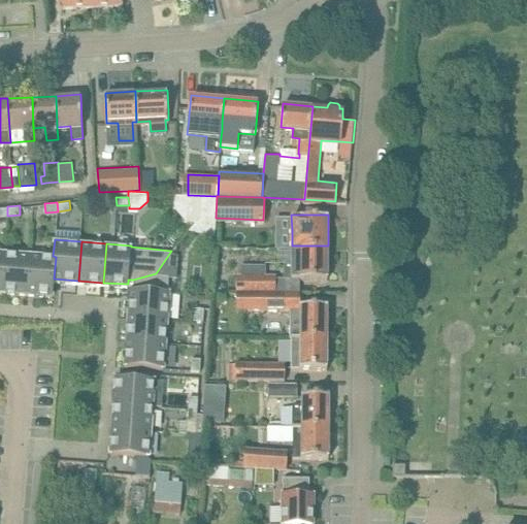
[(328,277),(328,246),(292,246),(292,262),(285,262),(285,276),(300,276),(300,277),(328,277)]
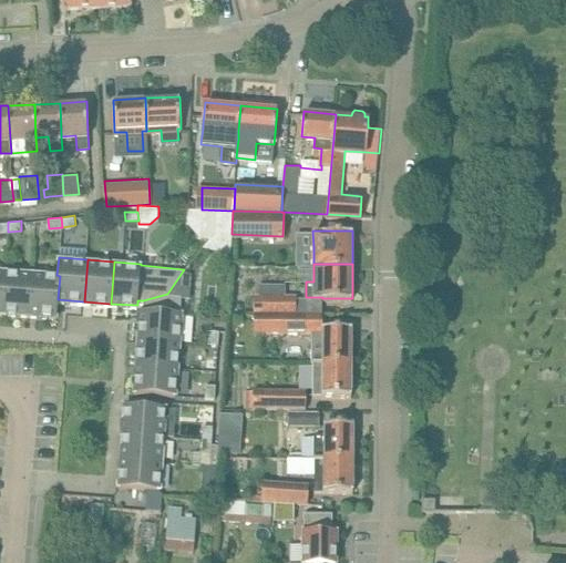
[(2,311),(30,314),(32,274),(6,272),(2,311)]
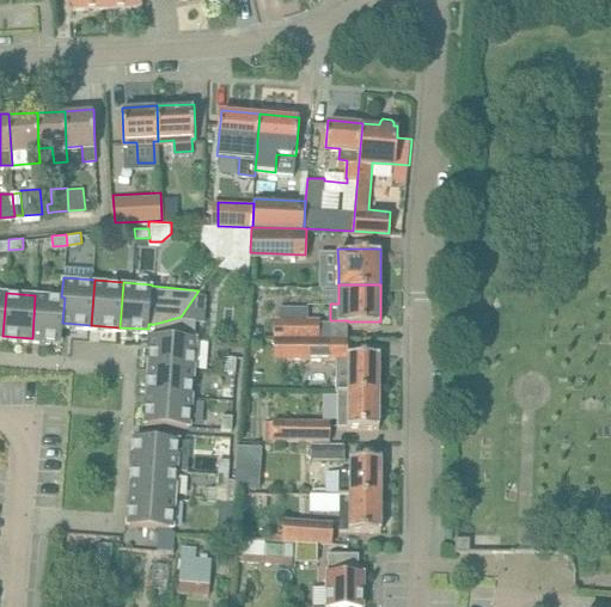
[(61,341),(62,323),(65,298),(61,296),(35,295),(32,338),(61,341)]
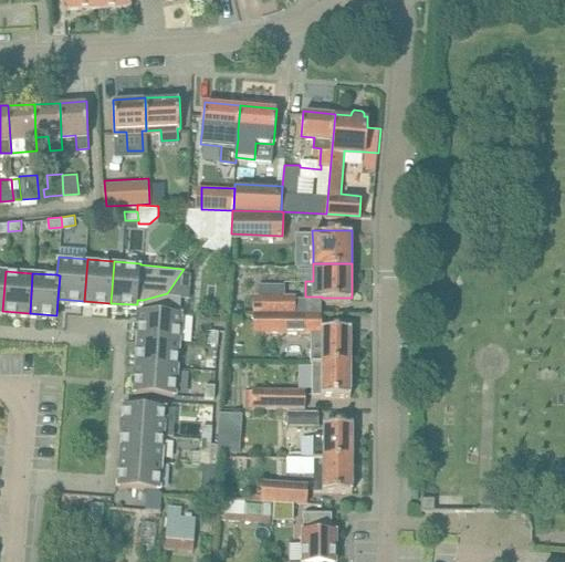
[(253,292),(253,309),(295,309),(295,292),(253,292)]
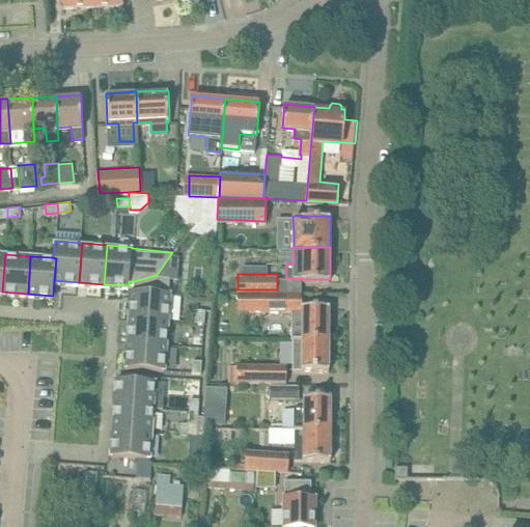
[(130,314),(167,317),(170,276),(157,275),(134,281),(134,289),(132,289),(130,314)]
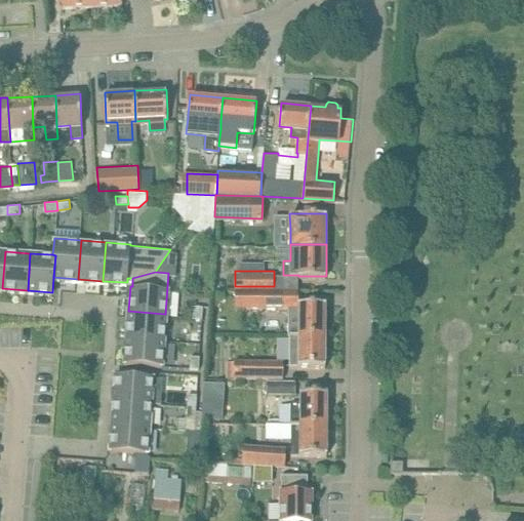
[(236,290),(236,306),(249,306),(283,306),(289,306),(290,333),(326,333),(326,303),(306,302),(298,302),(298,289),(283,290),(249,290),(236,290)]
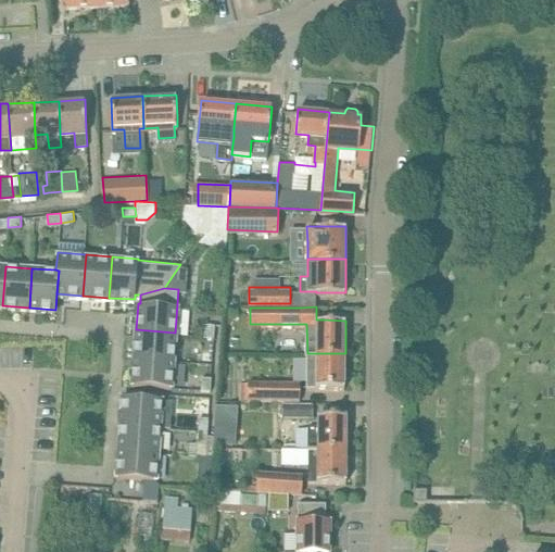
[(205,323),(205,335),(214,336),(215,324),(205,323)]
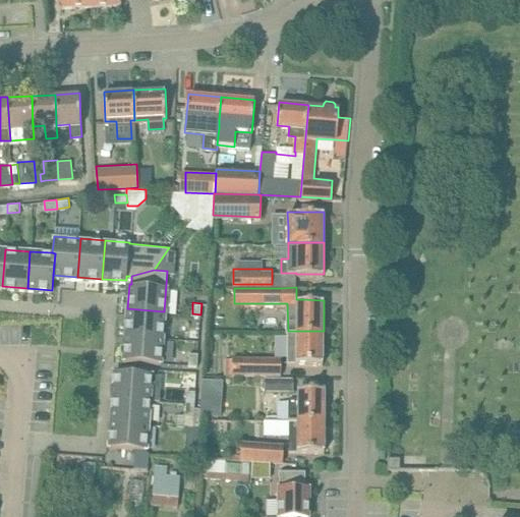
[(127,308),(126,334),(162,337),(164,311),(127,308)]
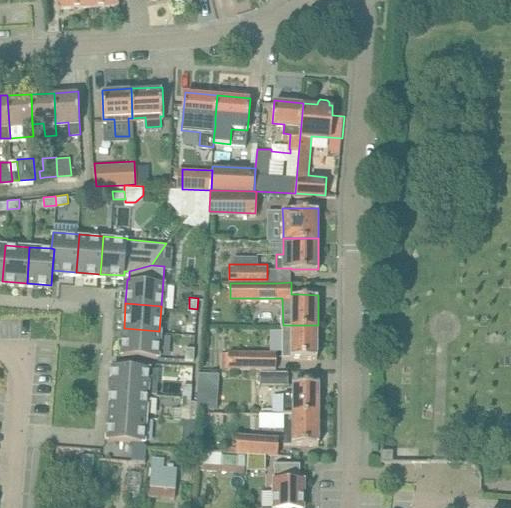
[(317,355),(318,325),(283,325),(283,341),(282,355),(317,355)]
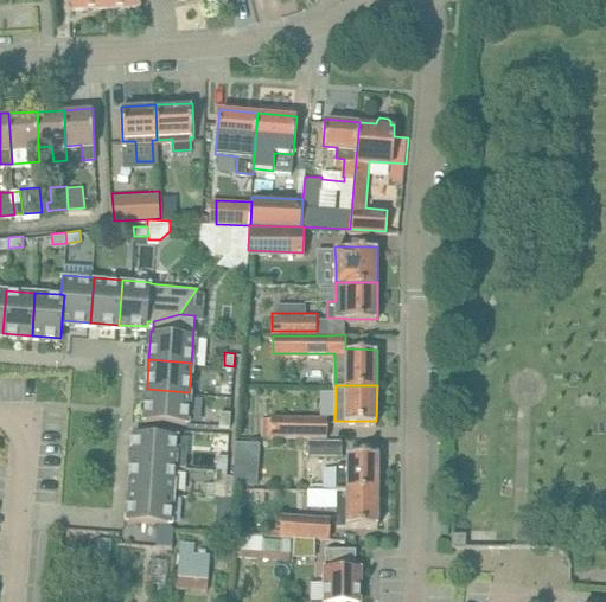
[(187,421),(189,392),(147,389),(145,418),(187,421)]
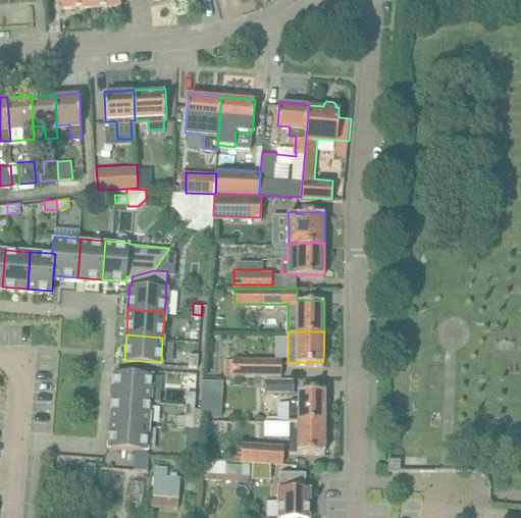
[(190,352),(189,364),(198,365),(199,353),(190,352)]
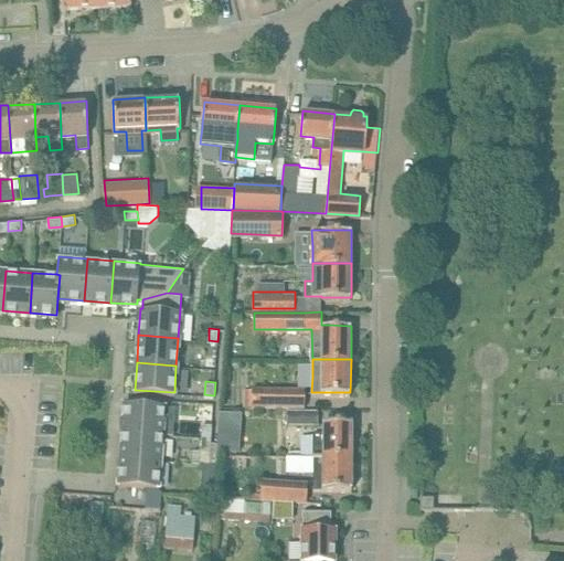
[(252,389),(244,389),(244,405),(306,405),(306,388),(252,388),(252,389)]
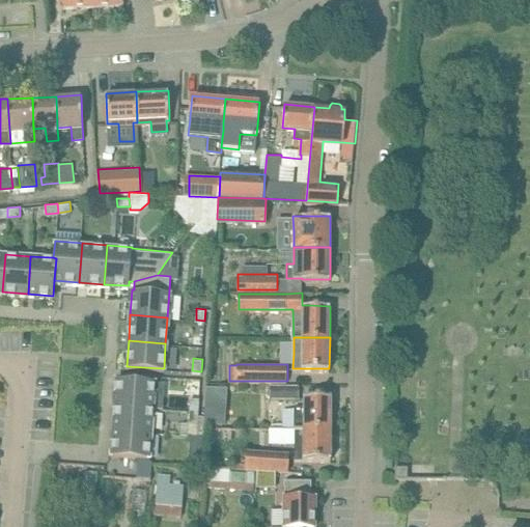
[(115,404),(152,406),(155,380),(117,378),(115,404)]
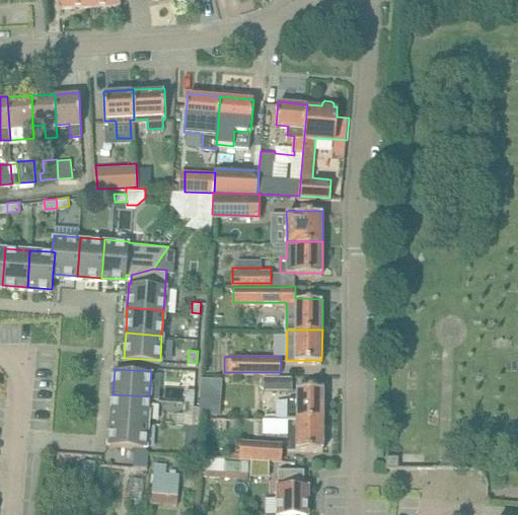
[(202,410),(222,411),(223,375),(203,374),(202,410)]
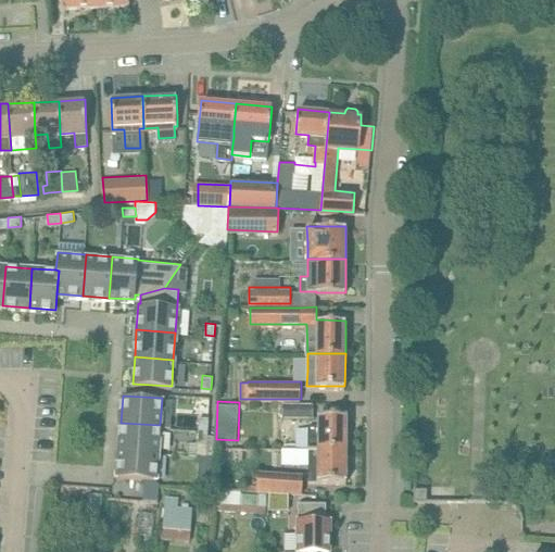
[(284,403),(284,416),(313,416),(313,402),(284,403)]
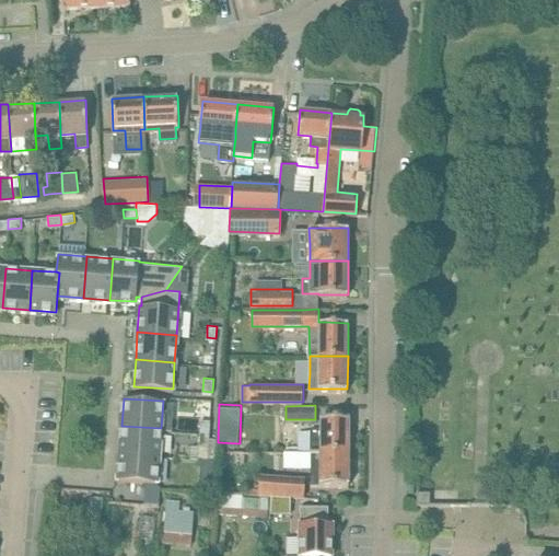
[(311,450),(349,451),(349,417),(321,417),(321,432),(311,432),(311,450)]
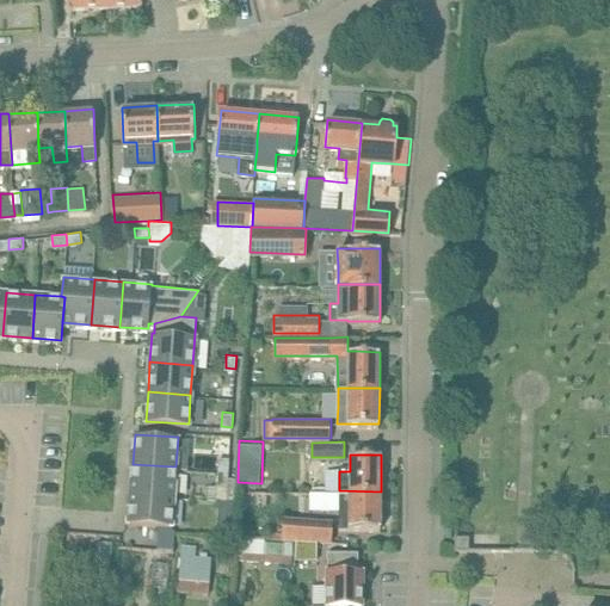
[(219,456),(219,470),(229,471),(229,457),(219,456)]
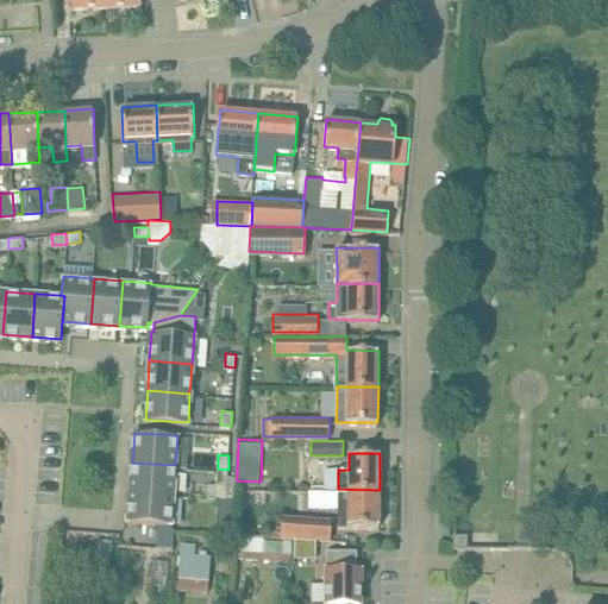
[(132,463),(130,491),(174,494),(175,465),(132,463)]
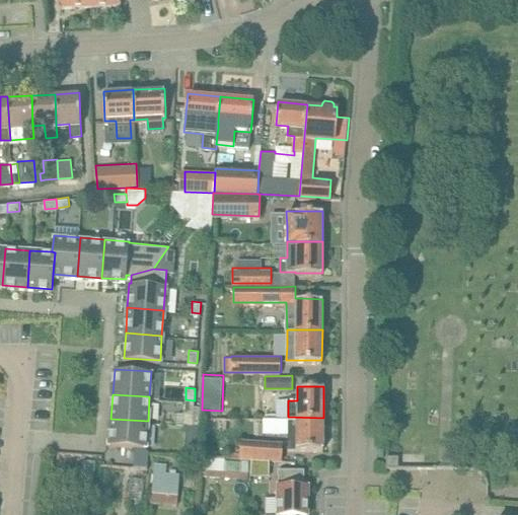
[(186,399),(185,412),(194,413),(195,400),(186,399)]
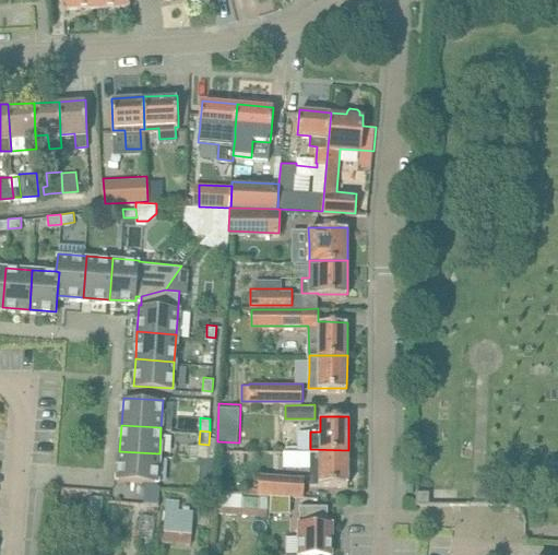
[(348,450),(310,449),(310,467),(311,467),(310,482),(348,483),(348,450)]
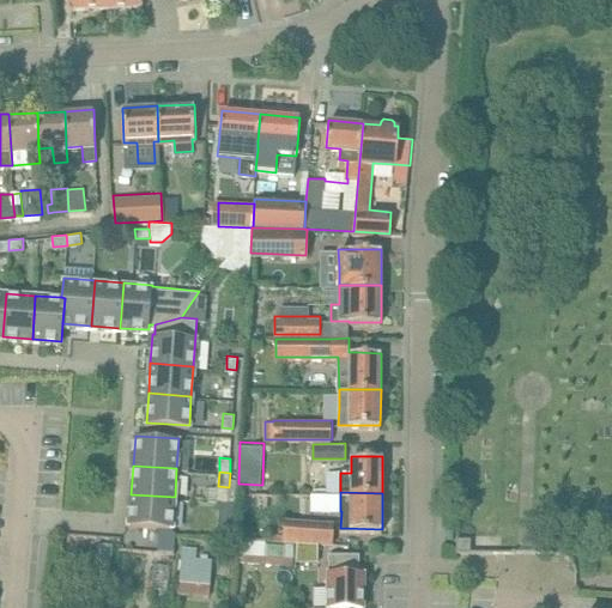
[(175,497),(131,494),(128,523),(173,527),(175,497)]
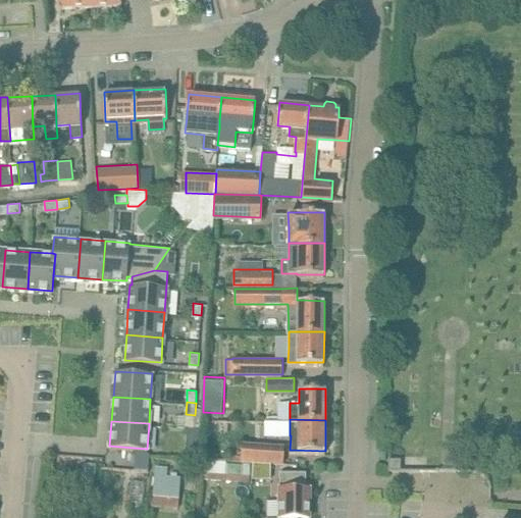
[(186,454),(188,454),(197,455),(199,427),(188,427),(186,454)]
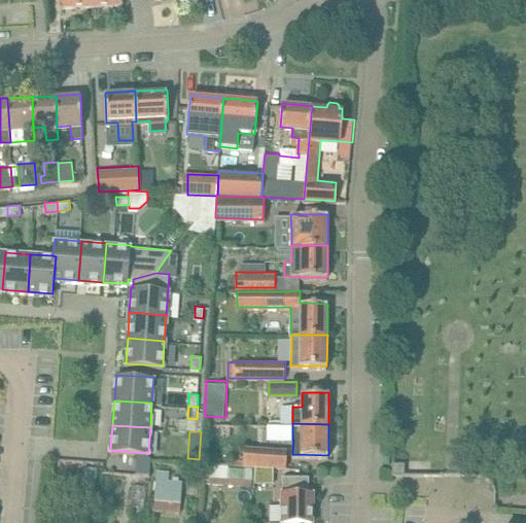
[(273,466),(286,467),(287,450),(244,447),(243,464),(255,465),(273,466)]
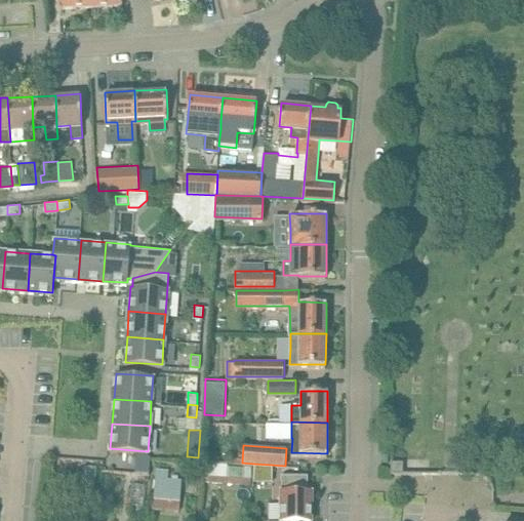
[(244,466),(207,463),(206,480),(243,482),(244,466)]
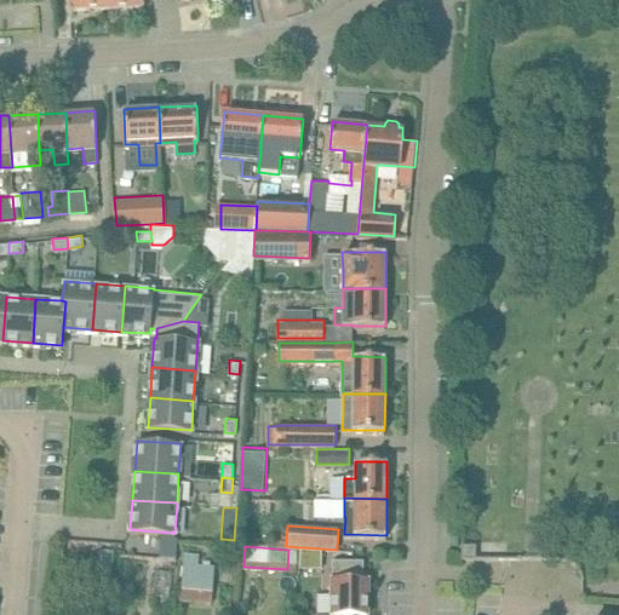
[(299,565),(321,567),(321,549),(301,547),(299,565)]
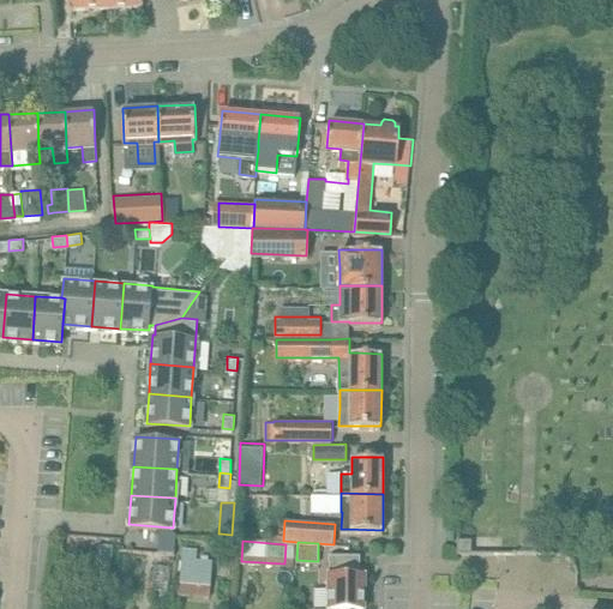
[(329,553),(328,607),(359,608),(364,608),(365,573),(360,573),(360,553),(329,553)]
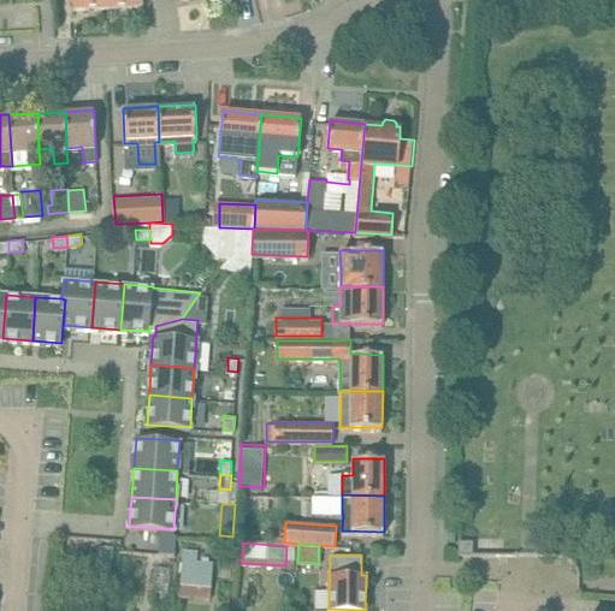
[(183,562),(182,582),(212,585),(214,562),(205,561),(197,561),(184,558),(183,562)]
